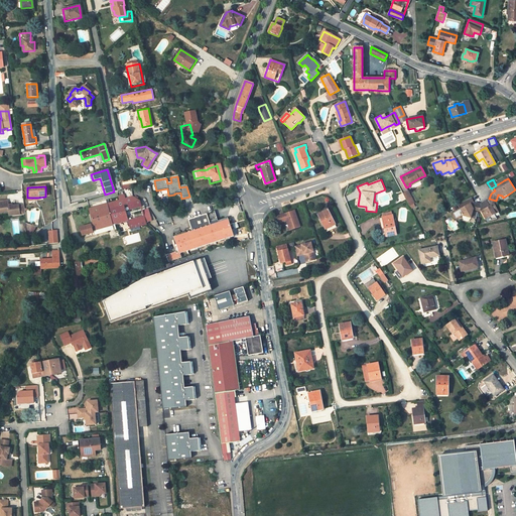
[(414,204),(408,191),(403,194),(405,199),(409,206),(413,204),(414,204)]
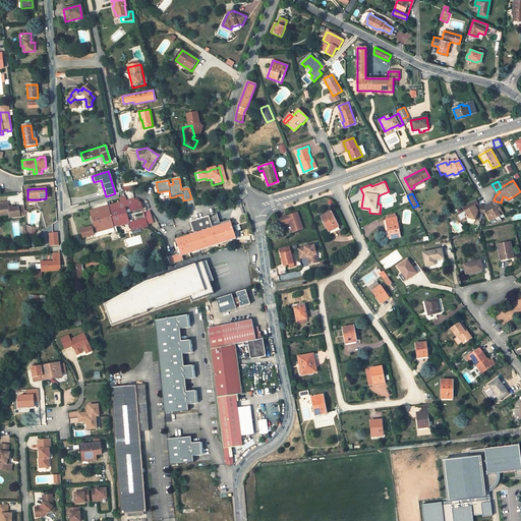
[(132,197),(124,199),(125,204),(128,222),(130,230),(146,226),(143,218),(148,218),(147,213),(142,214),(140,203),(132,197)]
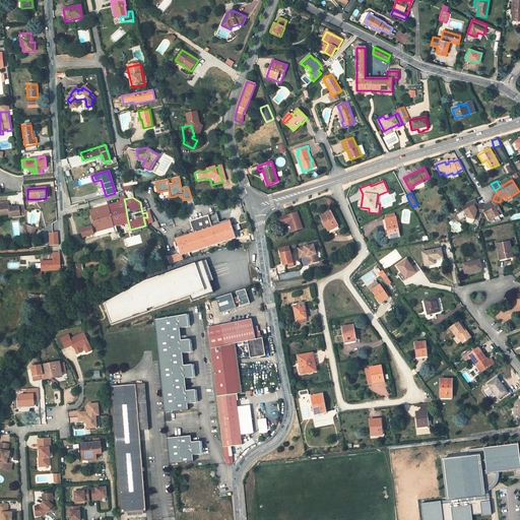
[(108,207),(125,203),(124,199),(107,203),(108,207)]
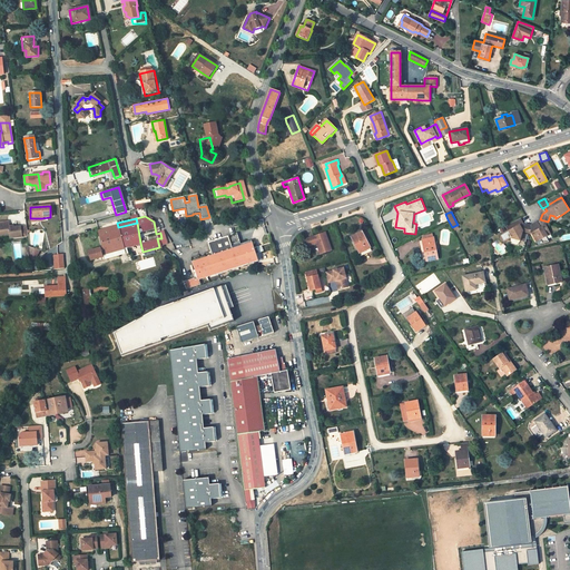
[(27,224),(21,224),(15,225),(15,224),(9,225),(9,222),(6,222),(6,220),(0,220),(0,234),(10,234),(11,236),(22,235),(28,234),(27,224)]
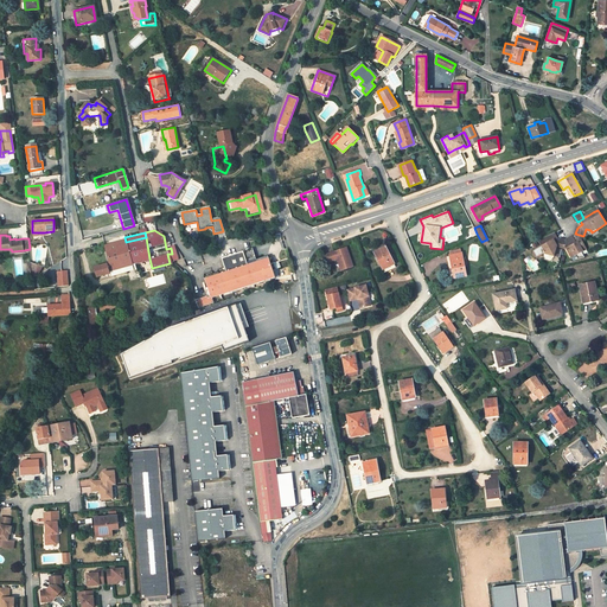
[(576,254),(581,251),(586,248),(581,240),(575,242),(572,236),(564,240),(563,248),(566,248),(570,257),(576,254)]
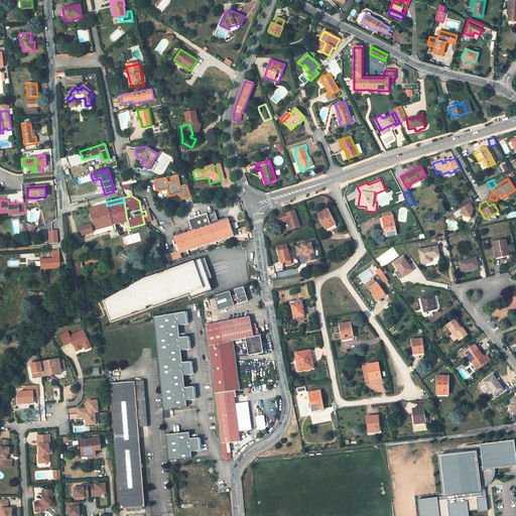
[(88,207),(89,211),(107,206),(106,202),(88,207)]
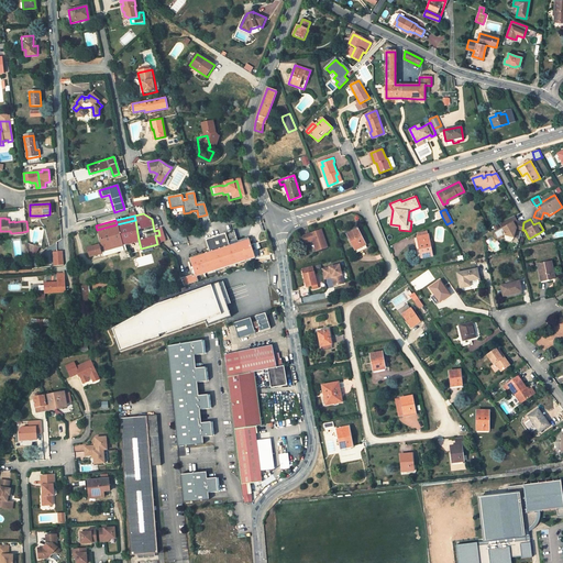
[(139,240),(135,220),(117,224),(121,240),(122,243),(139,240)]
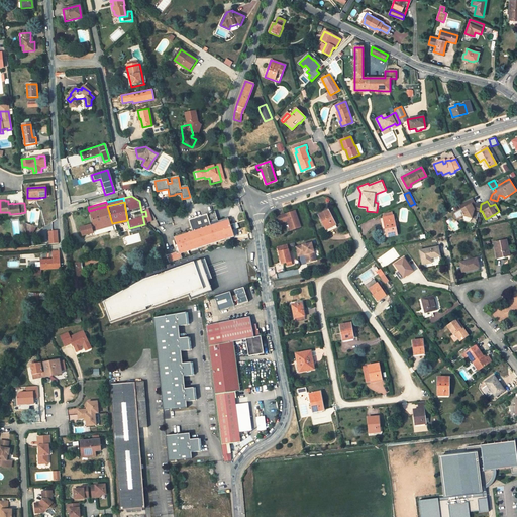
[(481,204),(475,202),(471,204),(472,205),(467,208),(467,207),(460,209),(454,212),(454,215),(455,218),(458,219),(463,216),(464,219),(466,221),(469,222),(471,221),(473,218),(475,210),(480,211),(481,204)]
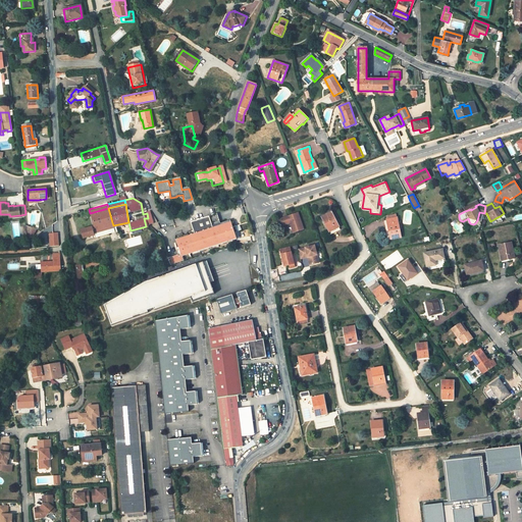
[(90,213),(93,224),(93,225),(95,230),(109,226),(108,223),(112,222),(108,208),(90,213)]
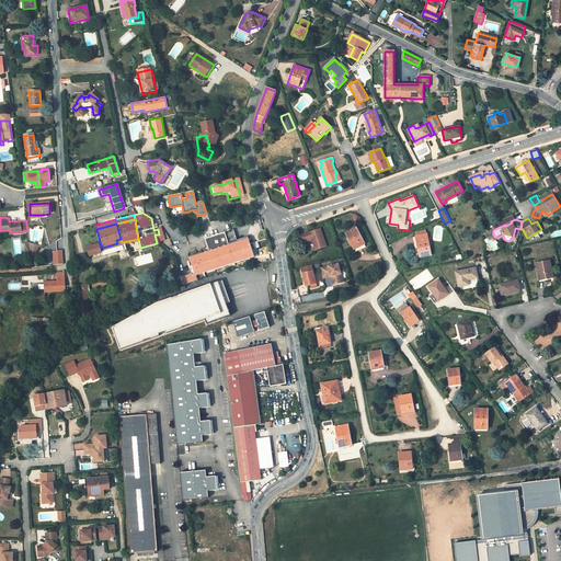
[(364,244),(355,228),(345,233),(354,250),(364,244)]
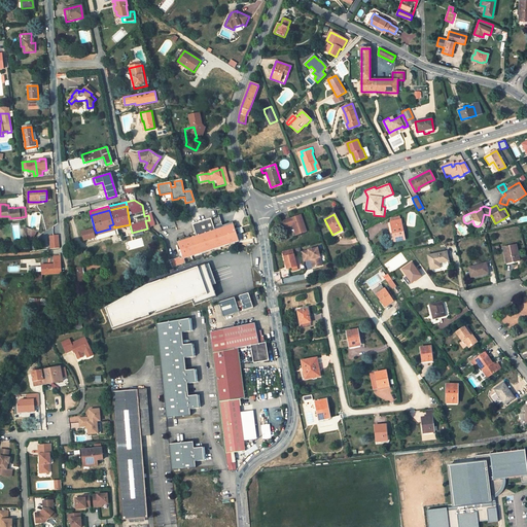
[(292,225),(296,236),(306,232),(301,215),(283,221),(285,229),(292,225)]
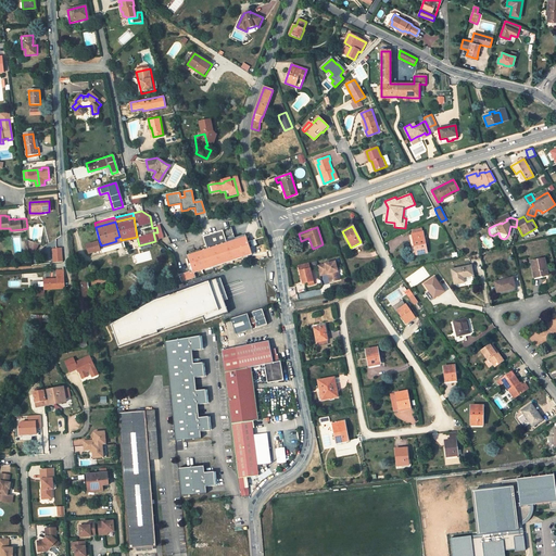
[(201,236),(205,249),(230,240),(227,228),(201,236)]
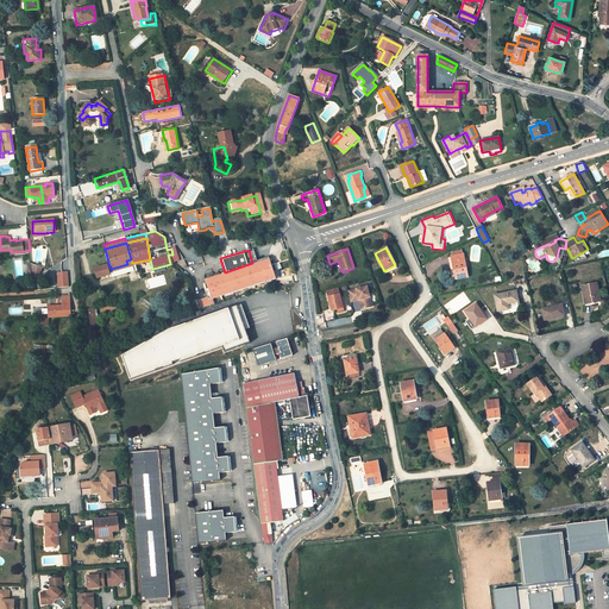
[(468,277),(463,255),(451,257),(456,280),(468,277)]
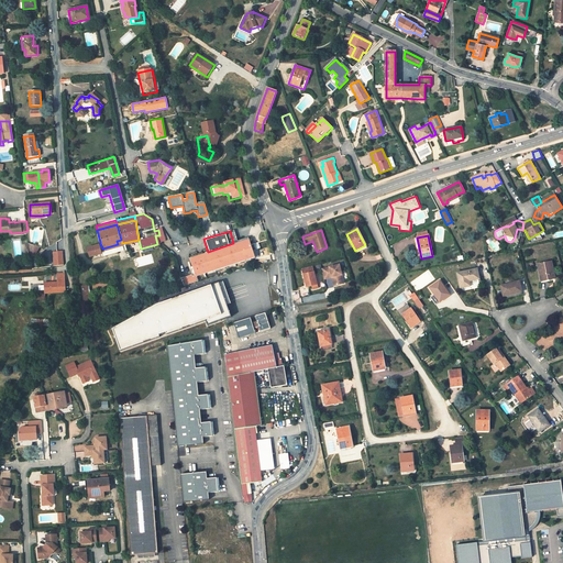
[(122,243),(121,240),(117,241),(118,244),(102,249),(103,254),(118,250),(123,247),(122,243)]
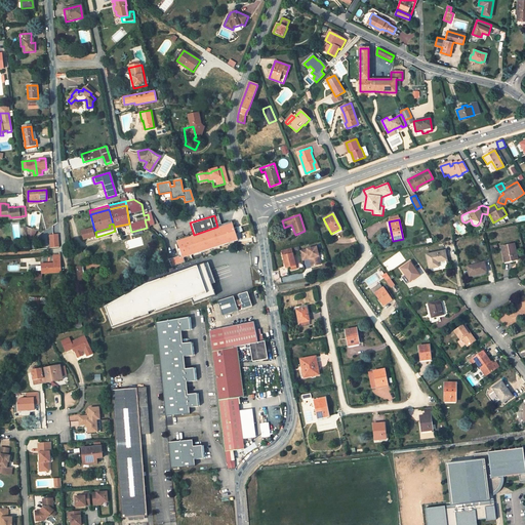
[(179,256),(193,252),(193,253),(228,242),(235,240),(230,224),(217,227),(194,235),(169,242),(167,238),(162,240),(162,241),(163,242),(167,257),(168,260),(179,256)]
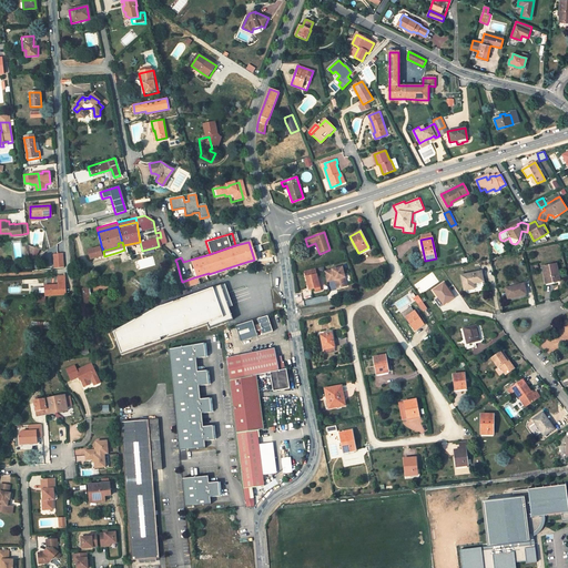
[(40,250),(29,245),(30,256),(36,257),(40,250)]
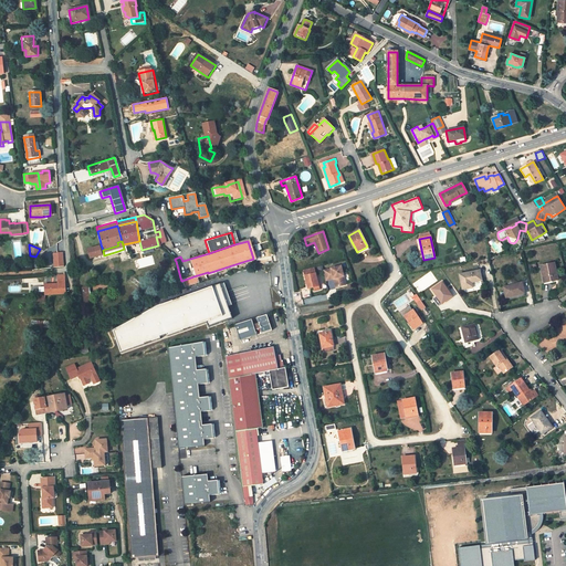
[(104,255),(101,244),(87,248),(90,259),(104,255)]
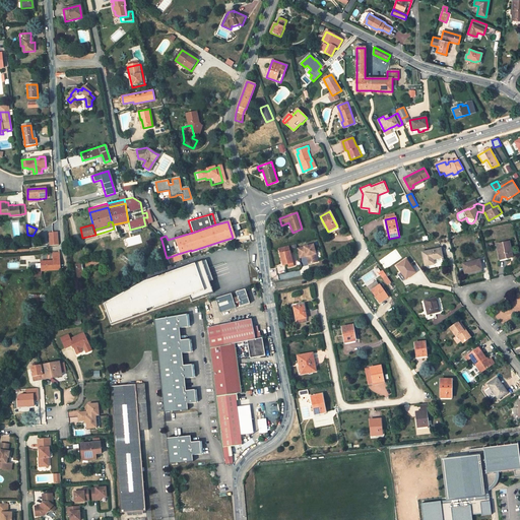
[(57,232),(49,233),(50,246),(59,245),(57,232)]
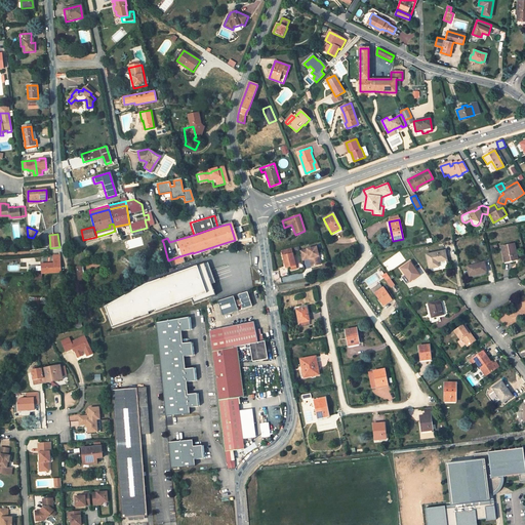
[(517,259),(514,244),(500,247),(505,261),(517,259)]
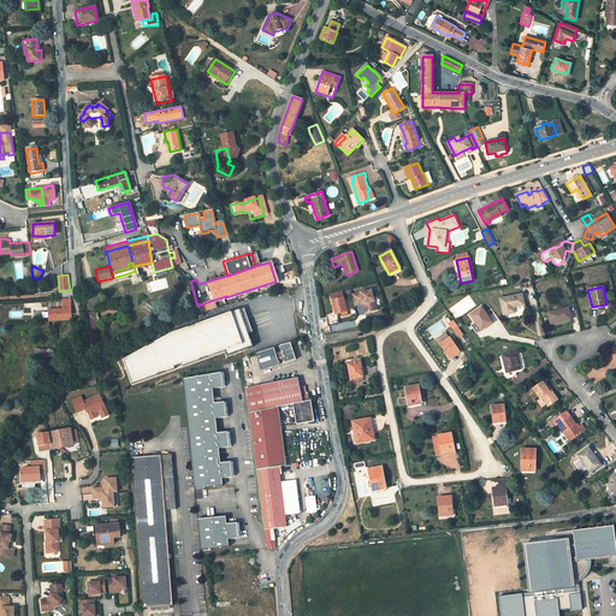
[(372,290),(353,295),(355,306),(363,303),(366,303),(368,312),(377,309),(372,290)]
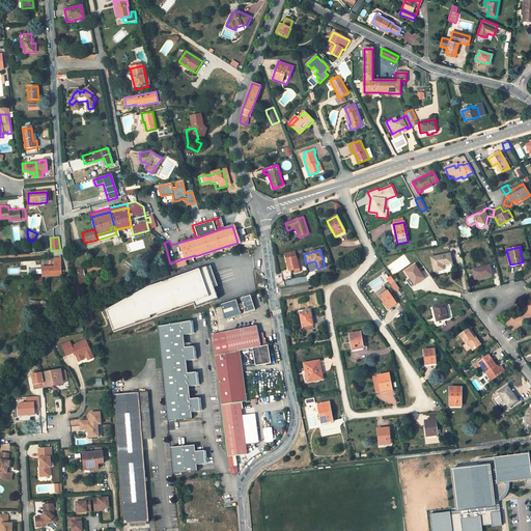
[(285,254),(290,272),(295,270),(300,269),(295,251),(285,254)]
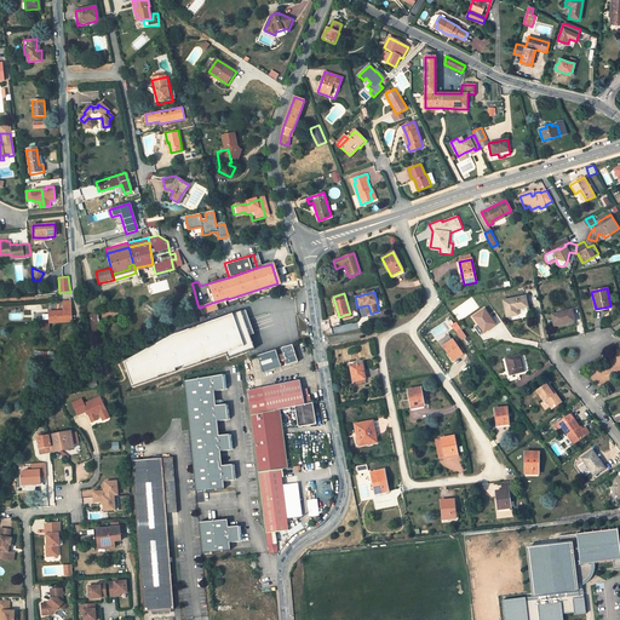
[(528,308),(524,297),(504,302),(506,316),(517,315),(516,310),(528,308)]
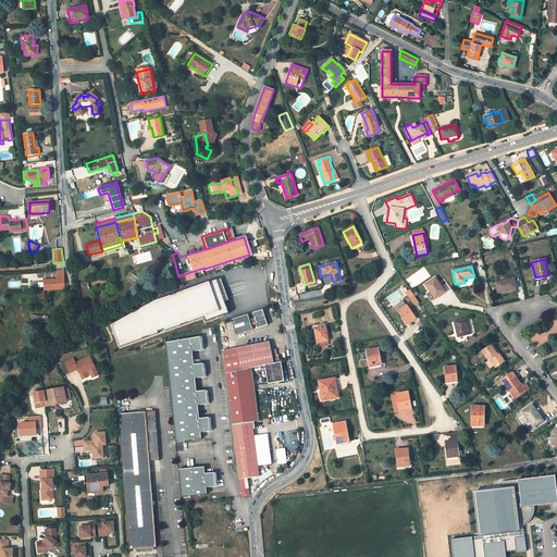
[(45,280),(44,280),(45,289),(65,289),(65,287),(65,280),(64,271),(57,271),(58,280),(45,280)]
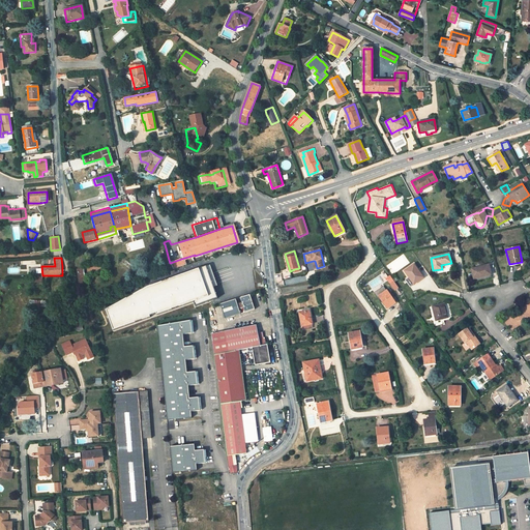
[(170,263),(169,260),(168,260),(170,268),(177,266),(183,264),(181,259),(170,263)]
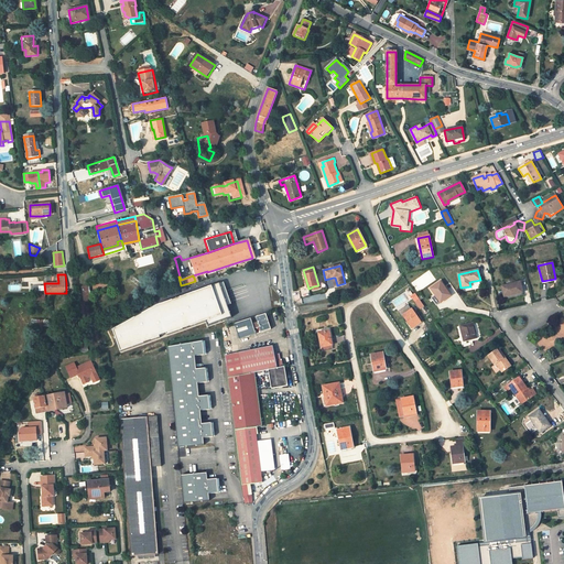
[(451,295),(440,281),(430,289),(441,303),(451,295)]
